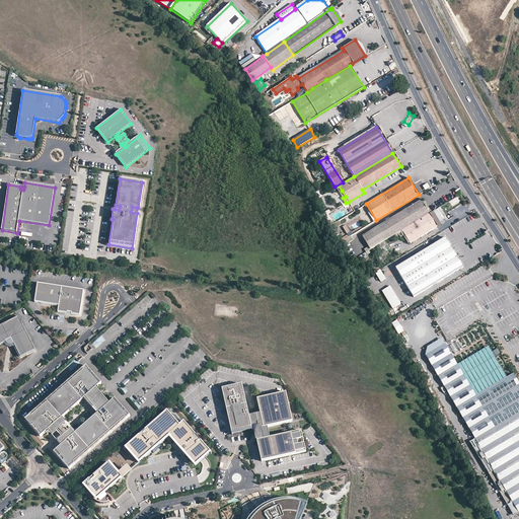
[(368,246),(369,249),(401,230),(408,226),(429,213),(421,200),(361,236),(368,246)]
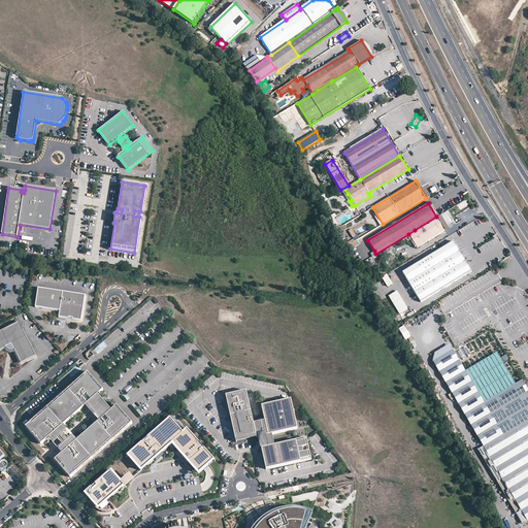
[(369,209),(380,226),(383,224),(372,207),(369,209)]
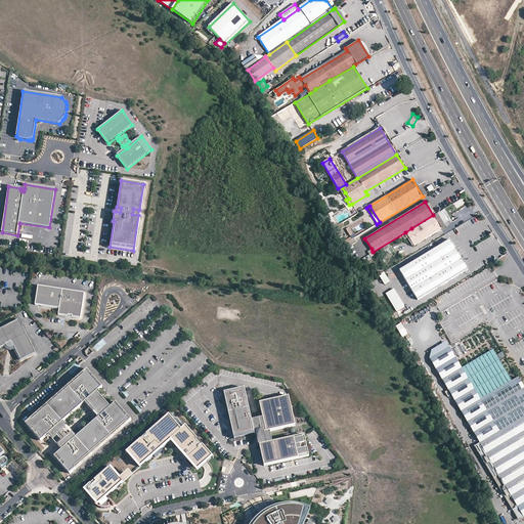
[(441,228),(433,215),(411,228),(420,242),(441,228)]
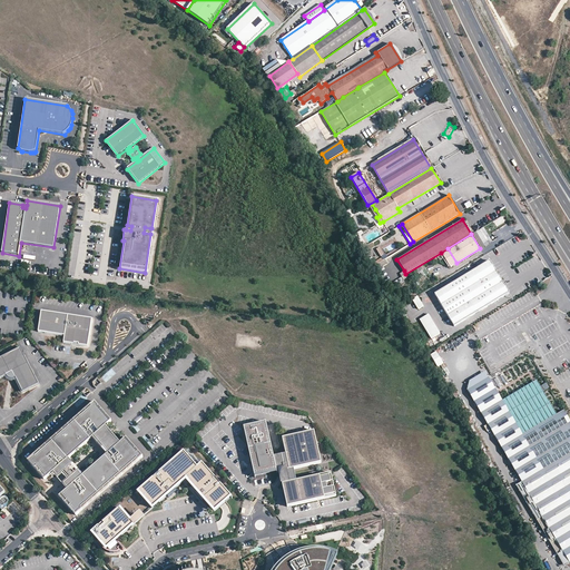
[(457,263),(448,248),(441,253),(450,267),(457,263)]
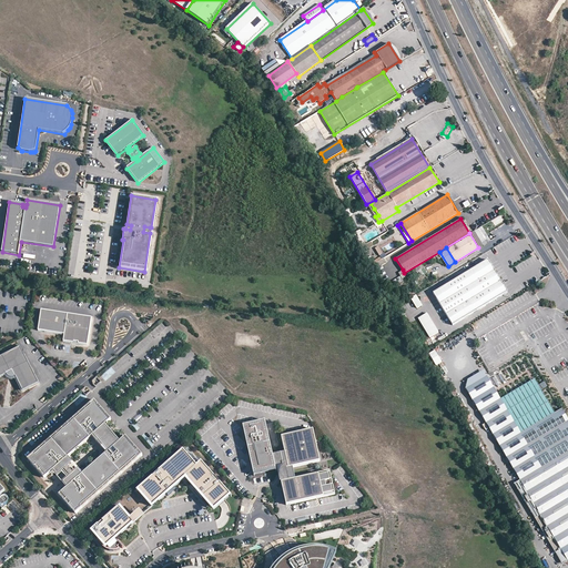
[(434,293),(454,324),(508,291),(488,260),(434,293)]
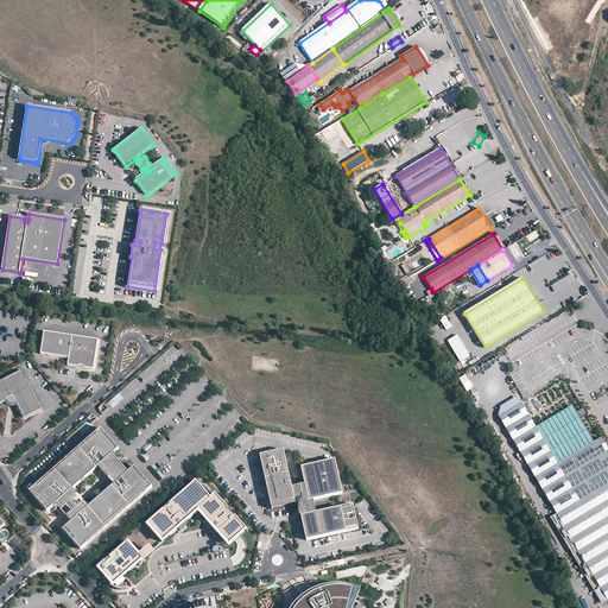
[(441,318),(447,329),(453,325),(447,315),(441,318)]
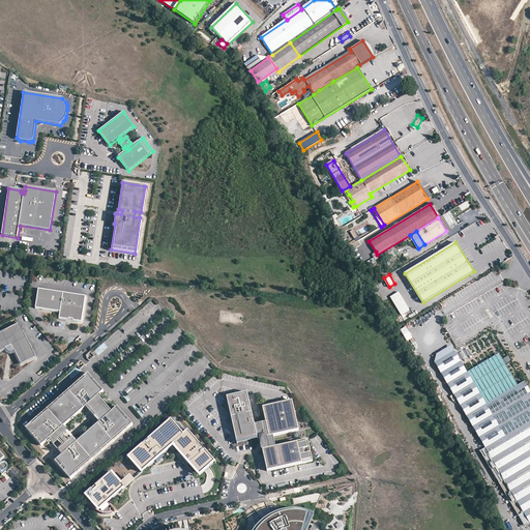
[(82,322),(86,297),(39,289),(36,308),(61,313),(60,319),(69,320),(70,316),(75,317),(74,320),(74,321),(82,322)]
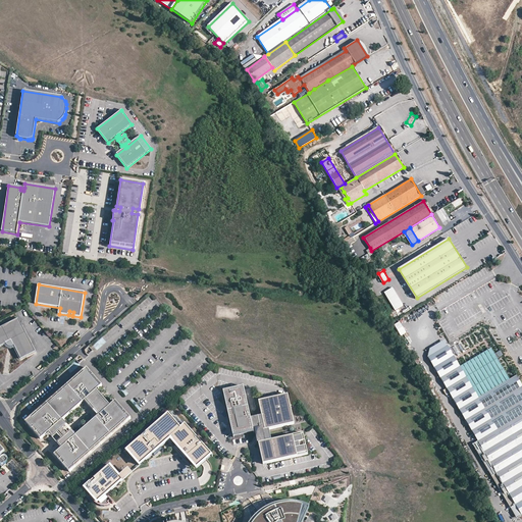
[(393,288),(384,293),(396,309),(404,305),(393,288)]
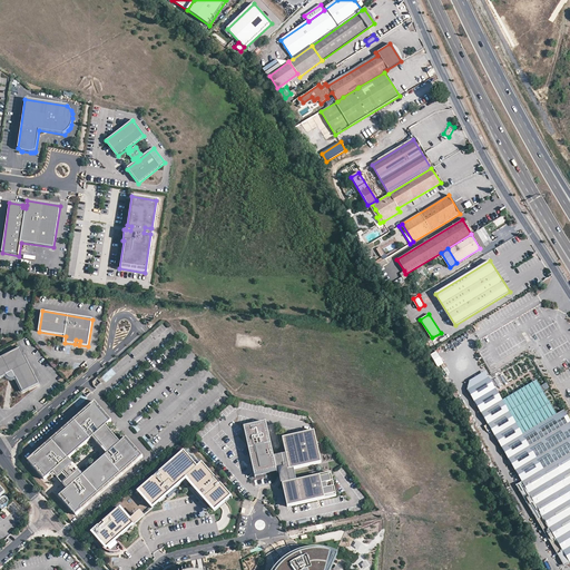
[(38,384),(30,367),(28,369),(26,365),(28,364),(20,347),(0,357),(0,377),(6,375),(8,379),(12,379),(15,379),(22,392),(38,384)]
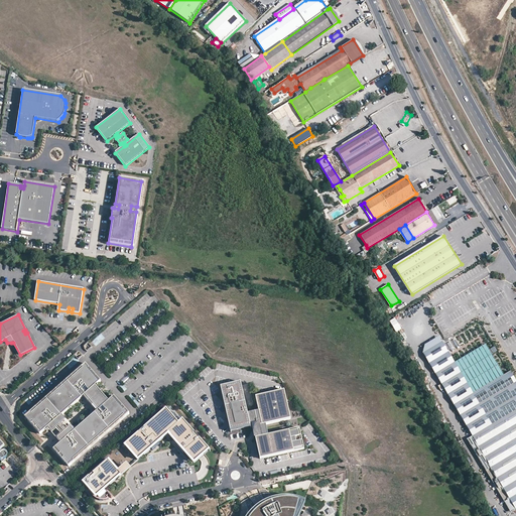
[(389,320),(396,333),(401,330),(394,317),(389,320)]
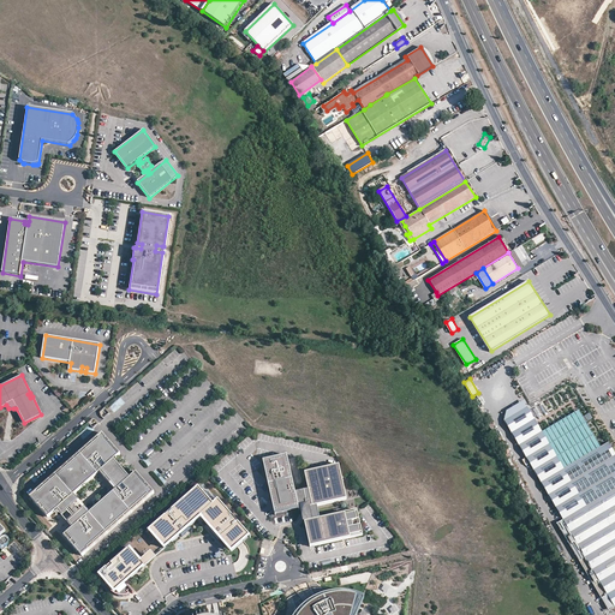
[(507,410),(503,419),(526,405),(523,399),(507,410)]
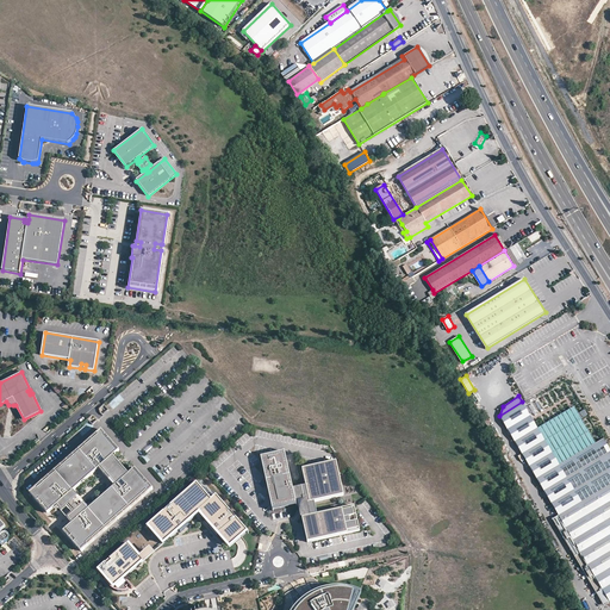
[(105,462),(118,452),(104,436),(106,435),(101,430),(97,434),(98,435),(37,489),(36,487),(30,492),(37,502),(39,500),(49,511),(63,498),(68,504),(76,497),(72,492),(97,470),(105,462)]
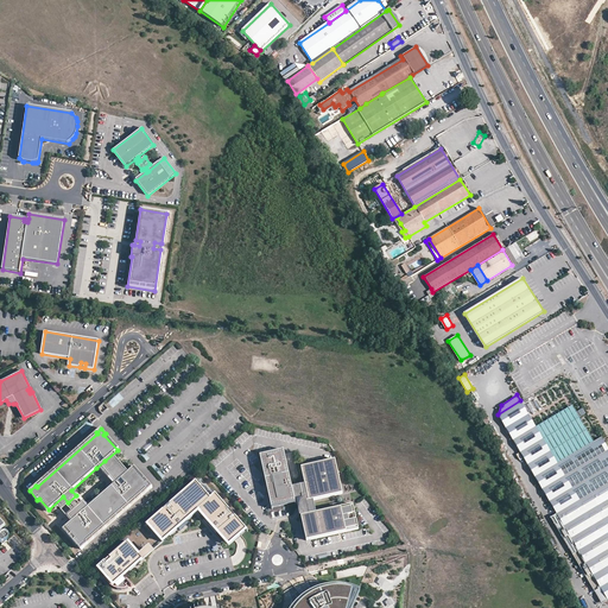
[(264,475),(272,508),(297,502),(296,500),(302,499),(305,499),(309,514),(301,517),(303,523),(306,540),(359,530),(354,513),(353,505),(316,513),(314,500),(342,494),(335,460),(302,468),(305,485),(301,486),(293,487),(284,450),(268,454),(259,456),(260,460),(264,475)]
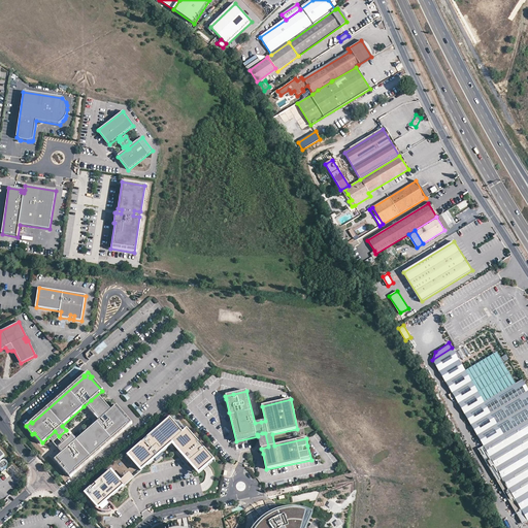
[(104,417),(91,400),(84,406),(97,423),(104,417)]
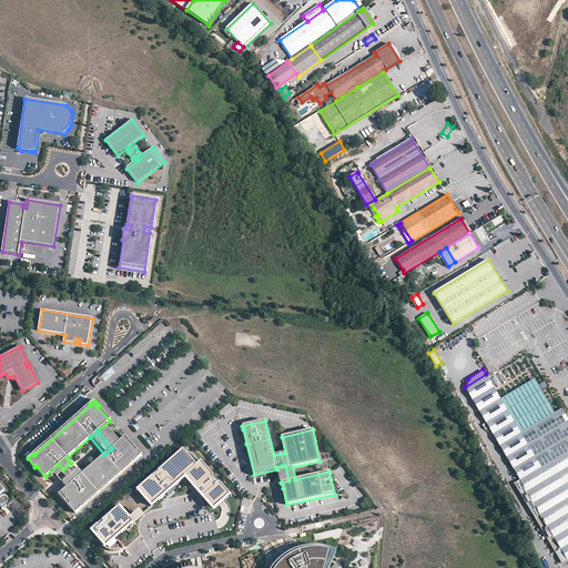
[(151,447),(153,445),(144,434),(142,436),(151,447)]
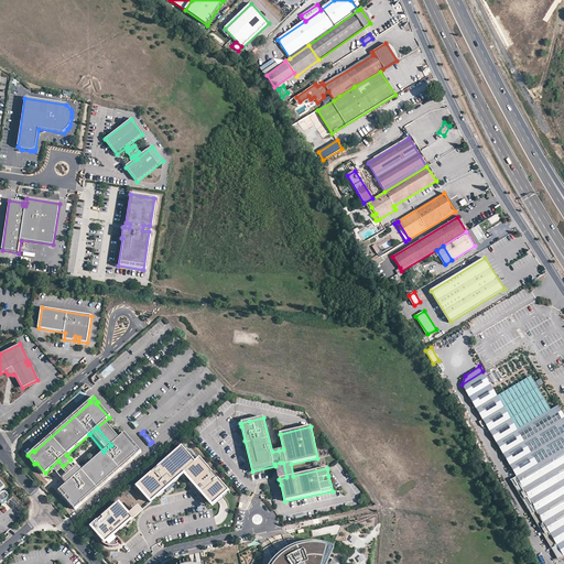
[(80,503),(136,454),(137,456),(141,452),(137,447),(136,448),(123,434),(104,452),(82,472),(77,467),(69,473),(74,478),(61,489),(69,500),(68,501),(75,510),(82,505),(80,503)]
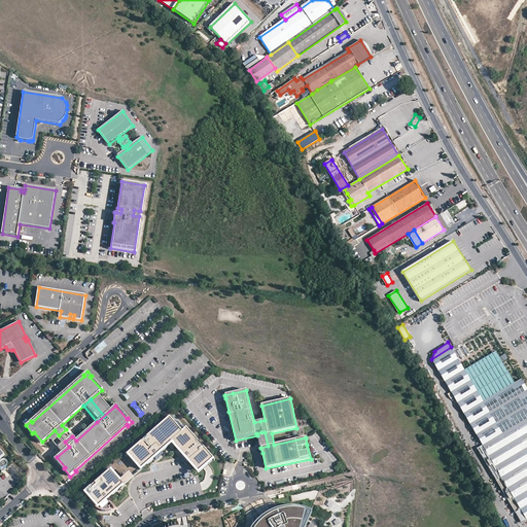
[(161,453),(172,443),(182,456),(188,462),(198,473),(206,466),(213,459),(186,429),(182,432),(169,418),(128,455),(141,470),(154,458),(161,453)]
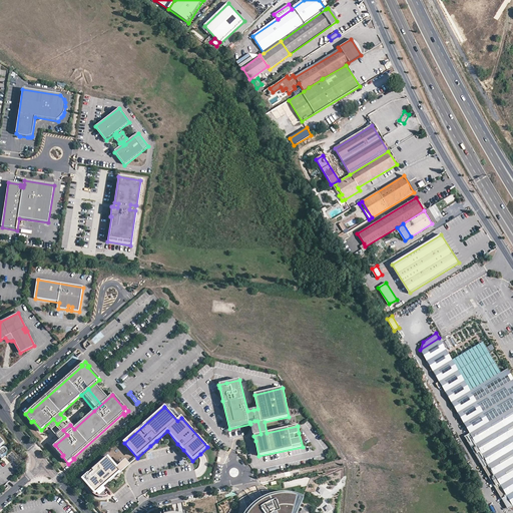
[(512,506),(512,505),(512,407),(470,433),(488,464),(483,467),(502,498),(507,495),(512,506)]
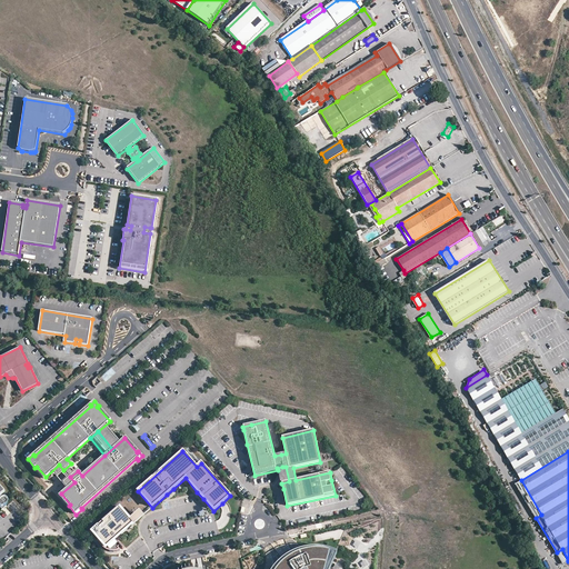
[(78,471),(71,463),(63,470),(70,477),(78,471)]
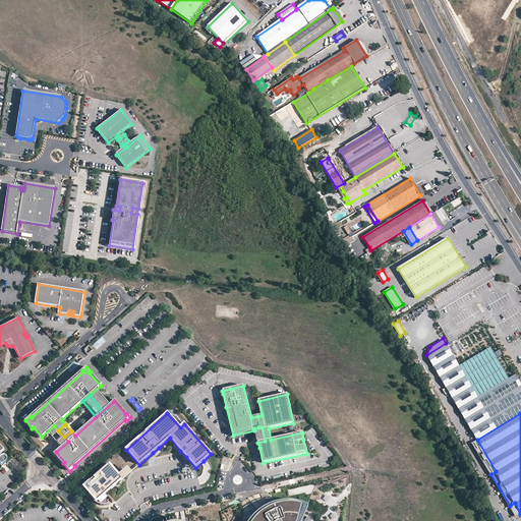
[(477,440),(472,443),(490,474),(496,471),(477,440)]
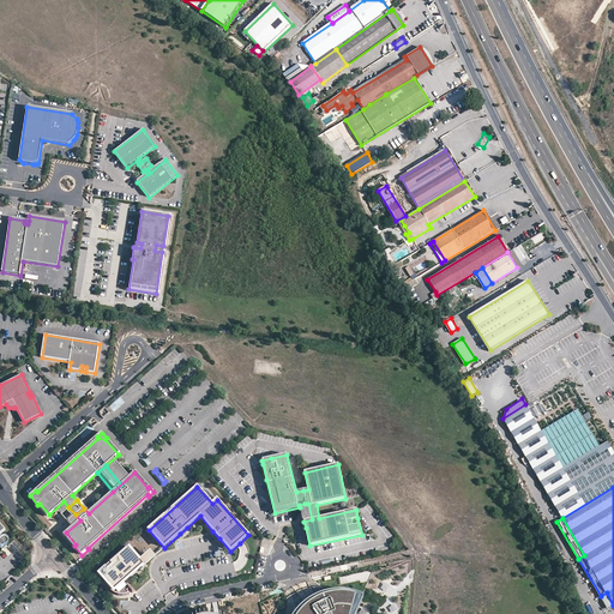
[(124,582),(144,565),(127,547),(109,563),(112,565),(107,569),(104,566),(97,572),(106,582),(104,583),(112,591),(118,593),(124,593),(128,593),(127,590),(130,589),(124,582)]
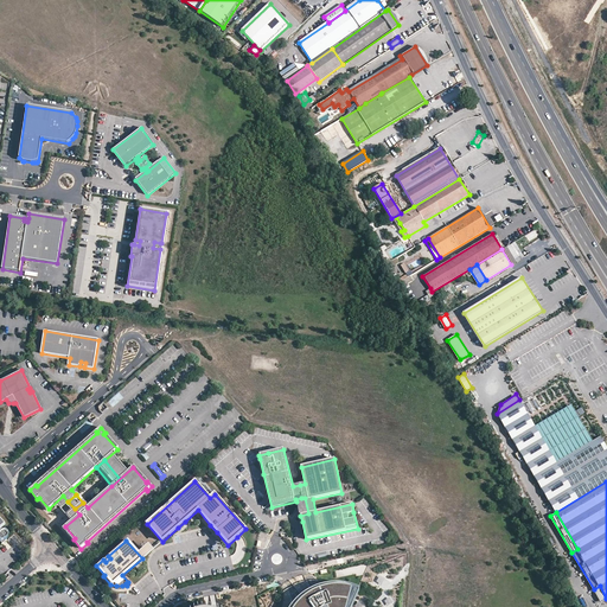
[(359,606),(368,594),(350,586),(331,583),(312,588),(305,592),(298,596),(288,606),(359,606)]
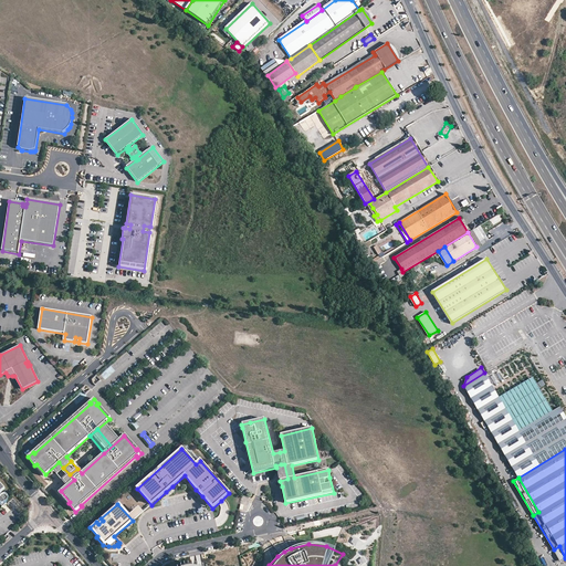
[(565,558),(559,546),(554,549),(561,562),(565,558)]
